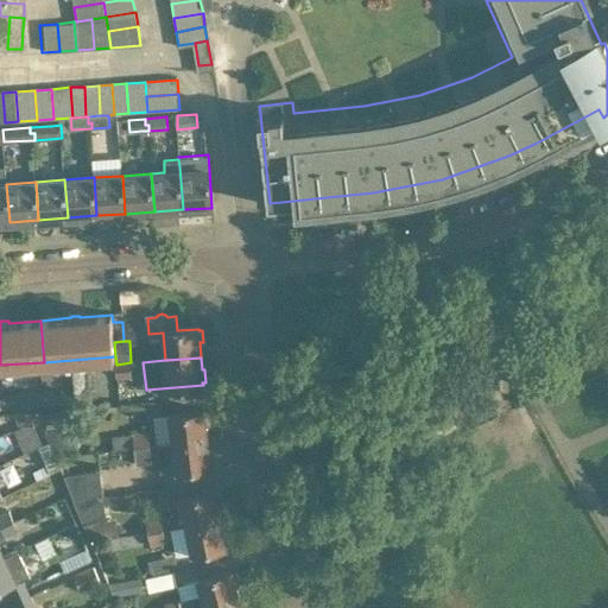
[(132,377),(131,362),(116,365),(118,378),(132,377)]
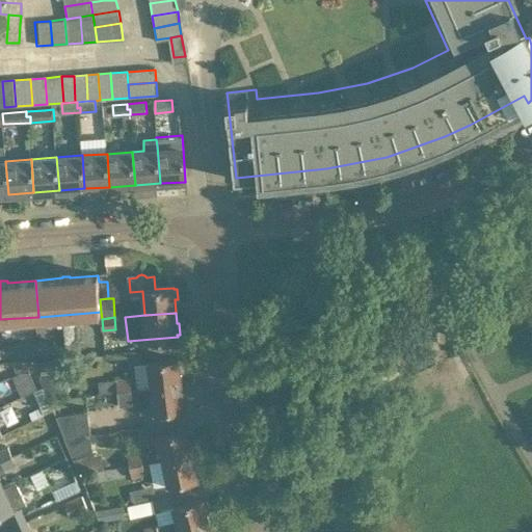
[(67,370),(65,357),(40,362),(42,374),(67,370)]
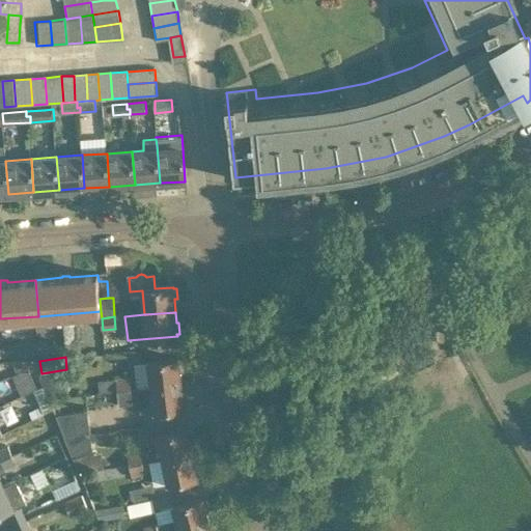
[(182,382),(179,370),(184,369),(182,359),(178,359),(178,358),(149,361),(152,386),(182,382)]
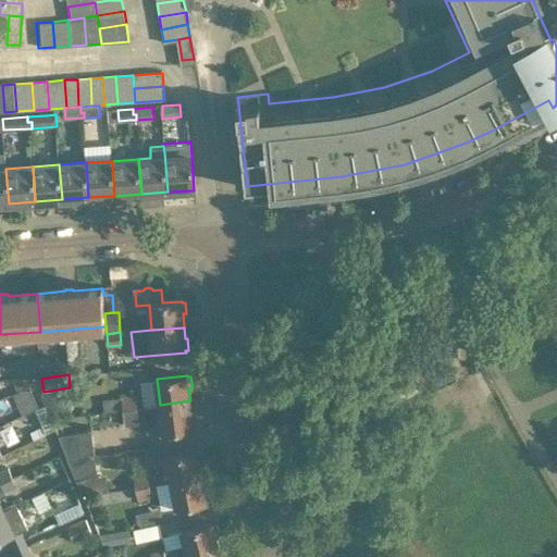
[(52,419),(73,416),(63,391),(40,394),(51,419),(52,419)]
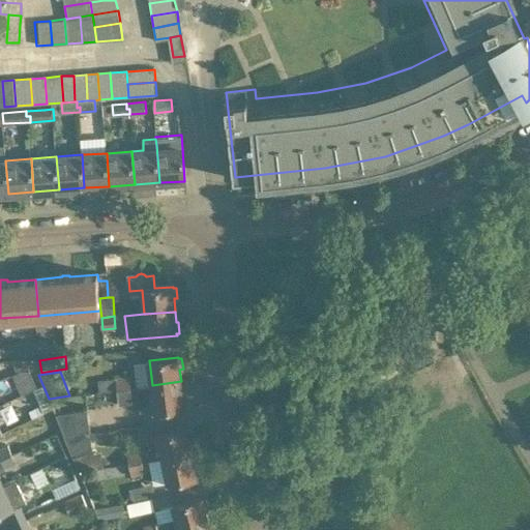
[(130,387),(129,375),(96,379),(98,391),(117,389),(130,387)]
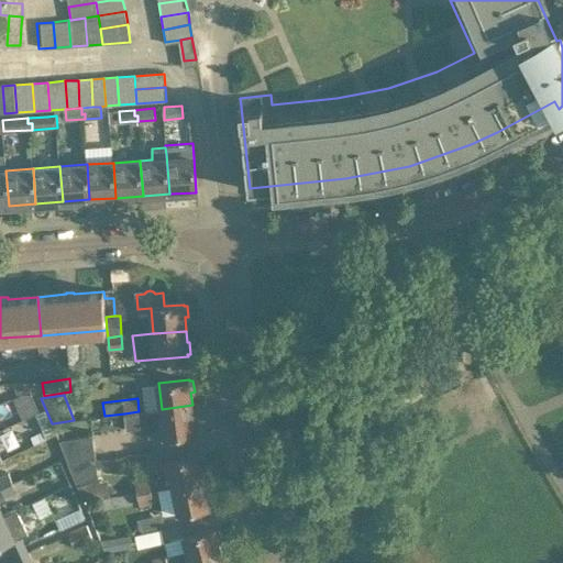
[(197,417),(194,418),(192,405),(159,409),(145,411),(139,411),(124,414),(127,429),(147,427),(148,437),(165,435),(196,431),(196,429),(199,429),(197,417)]
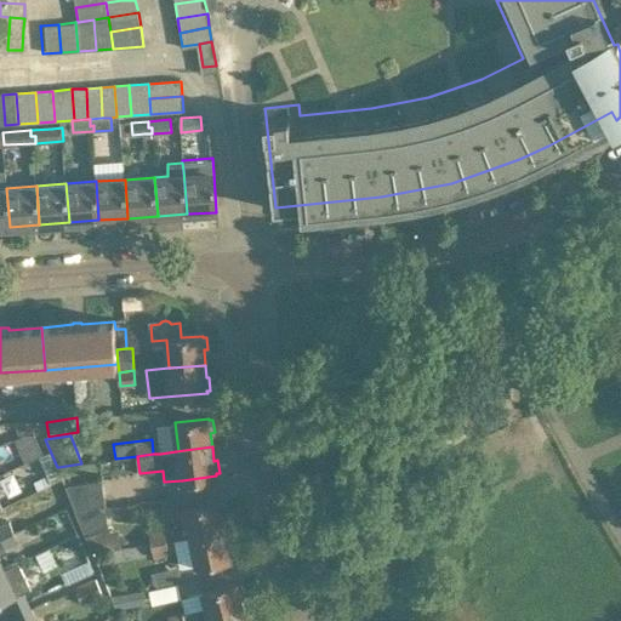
[(101,478),(64,484),(75,510),(104,505),(101,478)]
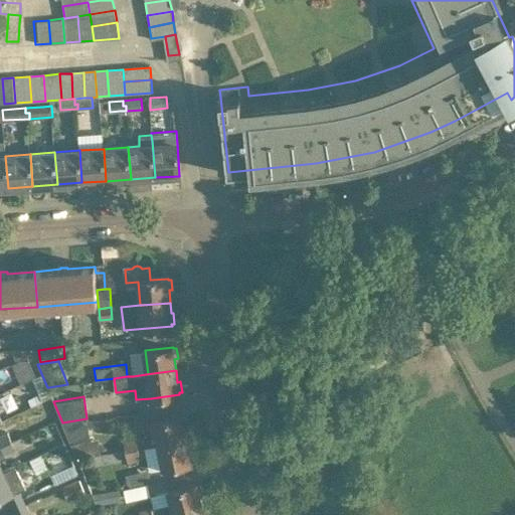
[(187,439),(184,427),(187,426),(185,416),(182,416),(182,415),(154,421),(156,433),(124,439),(126,451),(139,448),(159,444),(159,445),(187,439)]
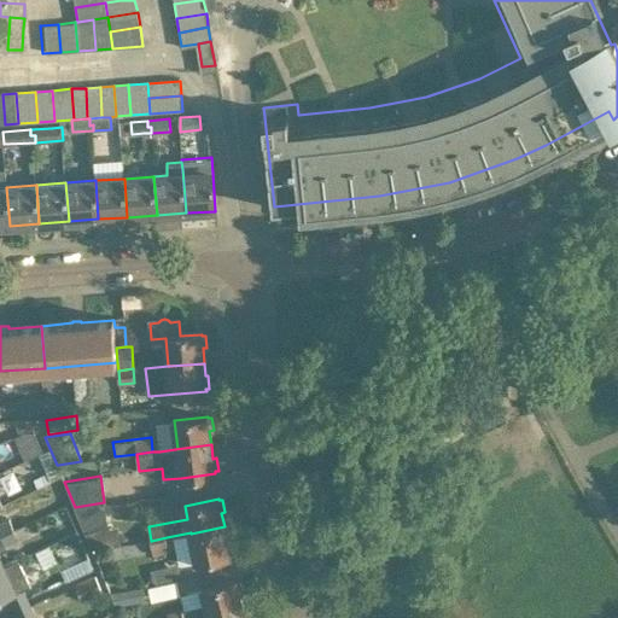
[(108,528),(104,502),(75,507),(85,532),(108,528)]
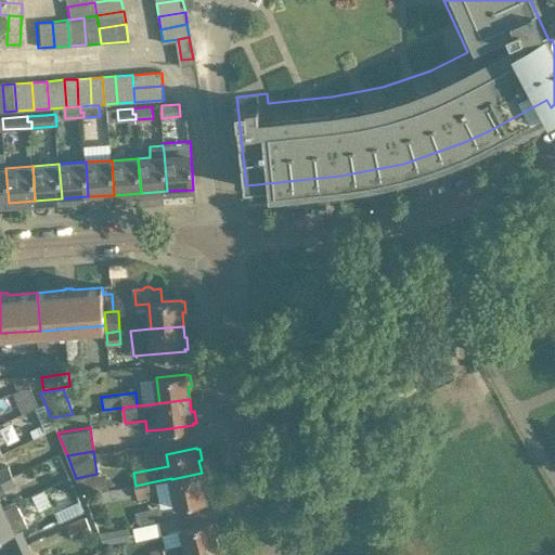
[(13,476),(8,465),(0,468),(0,477),(1,481),(13,476)]
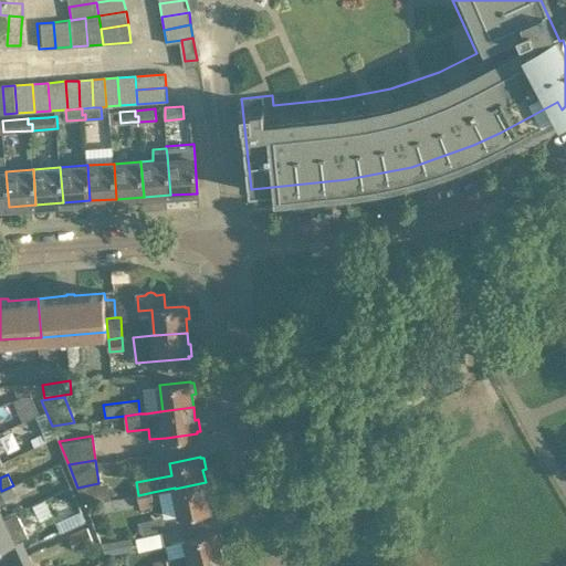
[(211,494),(208,494),(206,482),(175,489),(180,515),(210,509),(210,505),(213,505),(211,494)]
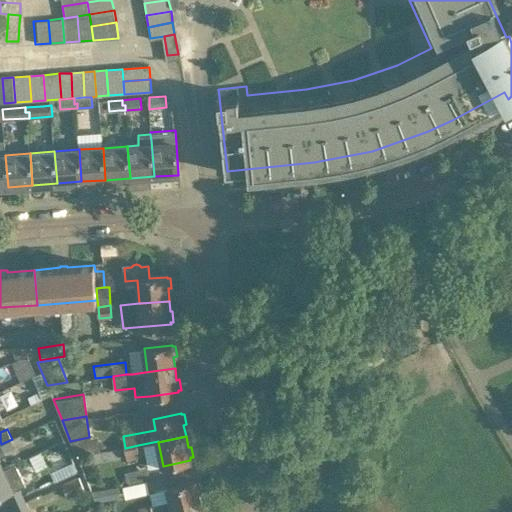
[(16,447),(12,439),(1,444),(5,452),(16,447)]
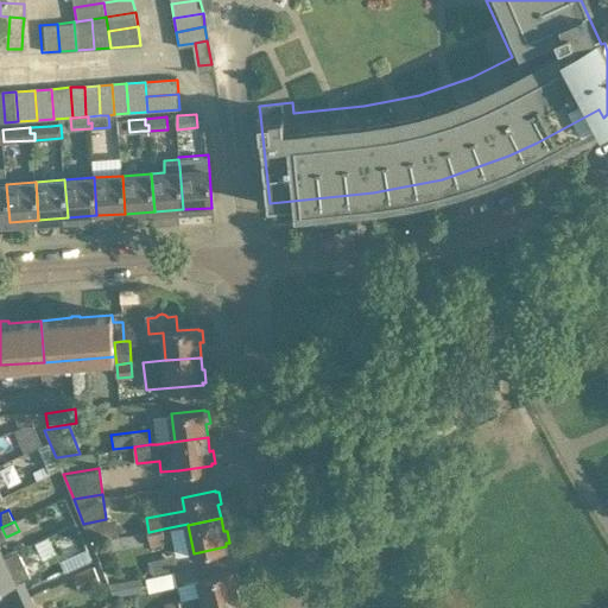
[(166,543),(164,529),(149,532),(151,545),(166,543)]
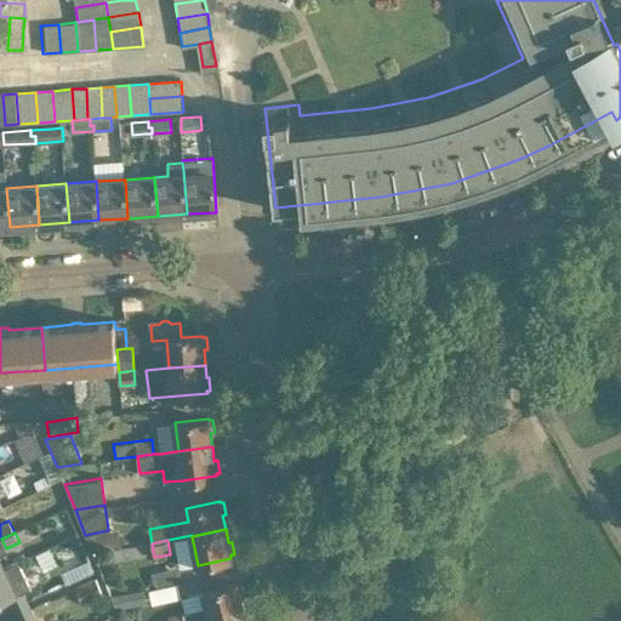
[(125,546),(126,557),(149,553),(148,542),(125,546)]
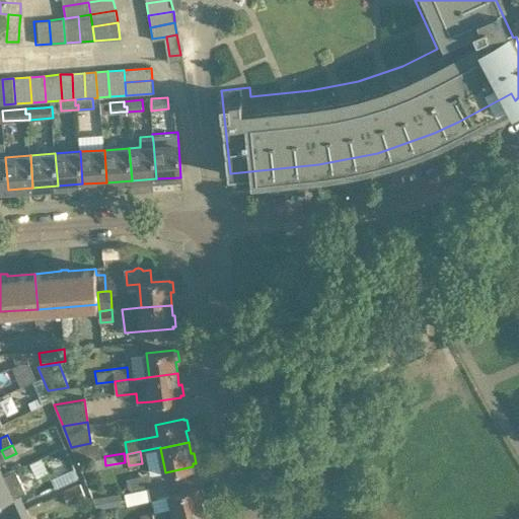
[(15,468),(9,471),(3,474),(0,475),(0,504),(8,500),(12,508),(23,503),(19,495),(25,492),(15,468)]
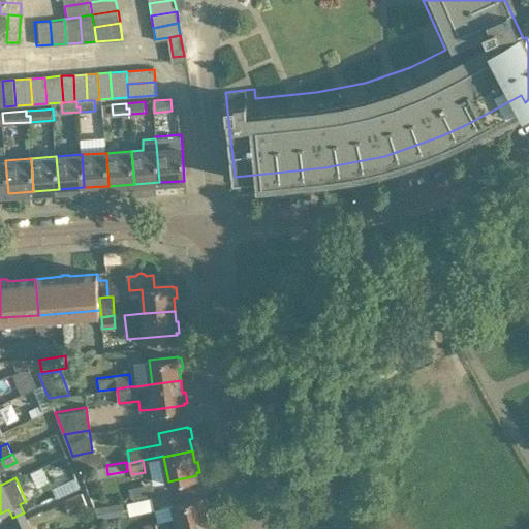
[(150,480),(126,485),(131,514),(155,509),(150,480)]
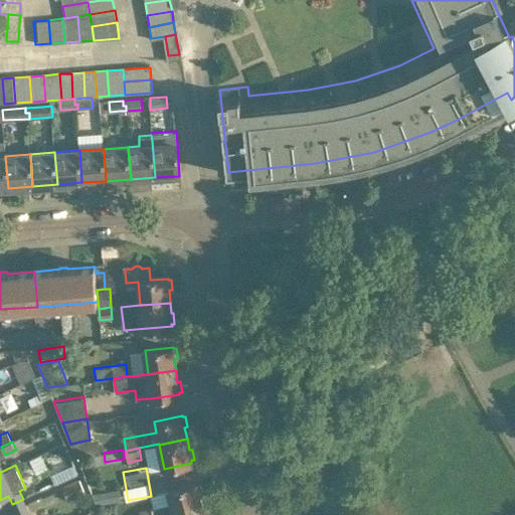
[(52,473),(35,480),(40,491),(57,483),(52,473)]
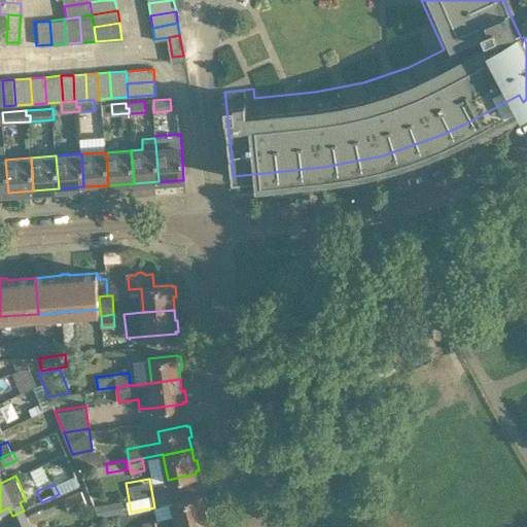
[(81,491),(65,498),(71,512),(88,504),(81,491)]
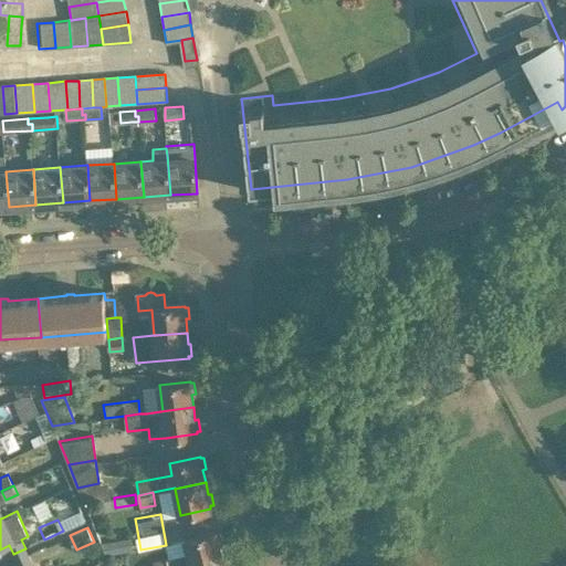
[(186,565),(222,556),(219,544),(222,543),(220,532),(216,533),(215,531),(185,540),(188,552),(153,562),(154,565),(186,565)]
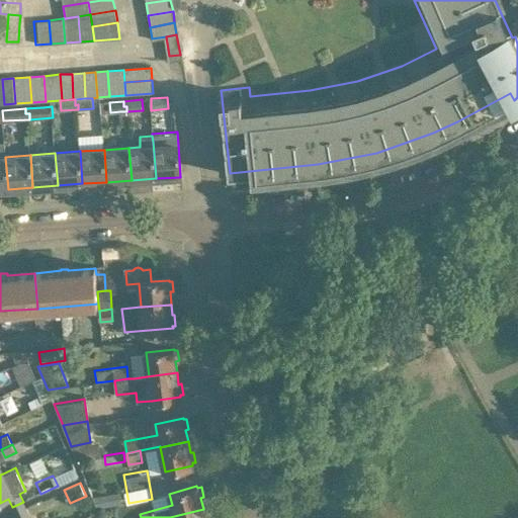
[(122,503),(120,491),(94,496),(97,508),(122,503)]
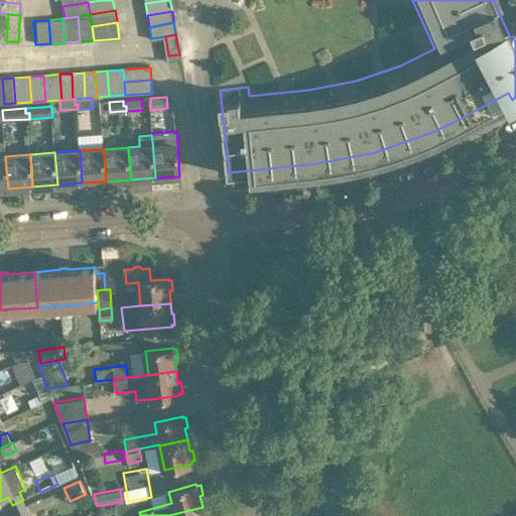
[(17,515),(26,515),(30,514),(26,506),(15,511),(17,515)]
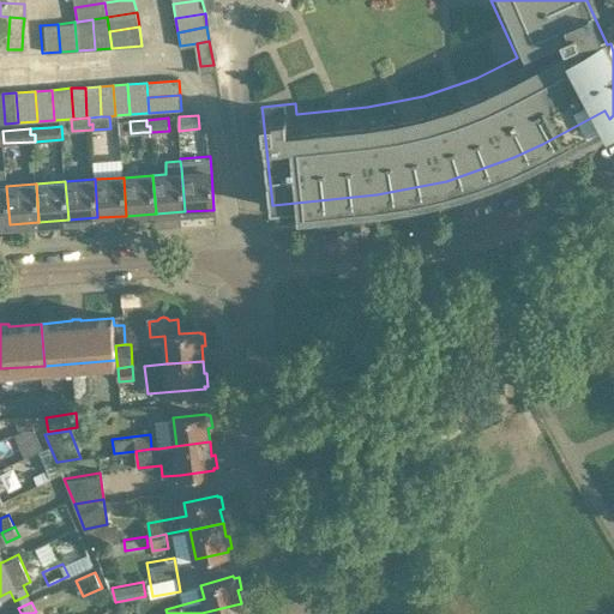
[(244,613),(241,603),(202,613),(244,613)]
